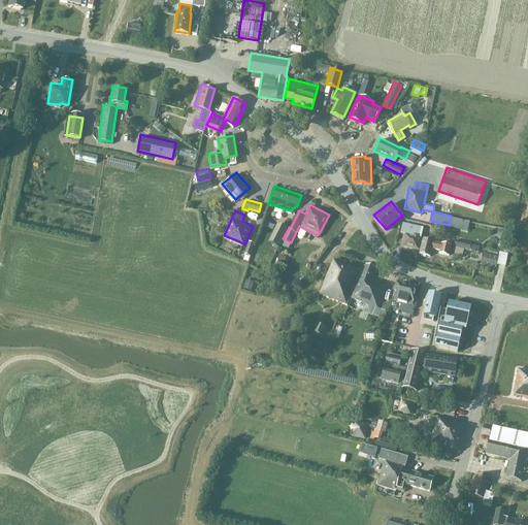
[(423,225),(403,220),(401,227),(406,228),(403,242),(419,245),(423,225)]
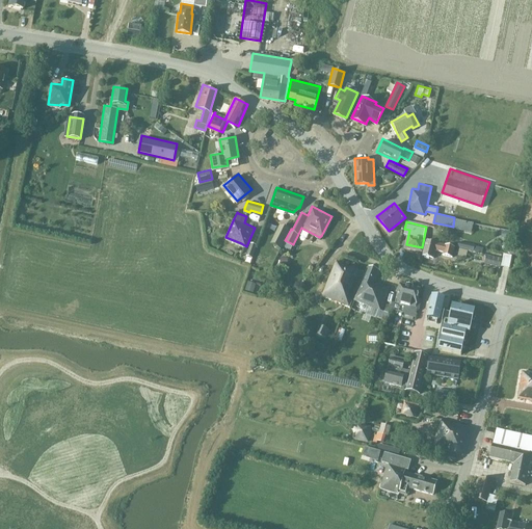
[(284,241),(290,230),(284,227),(274,243),(282,246),(284,241)]
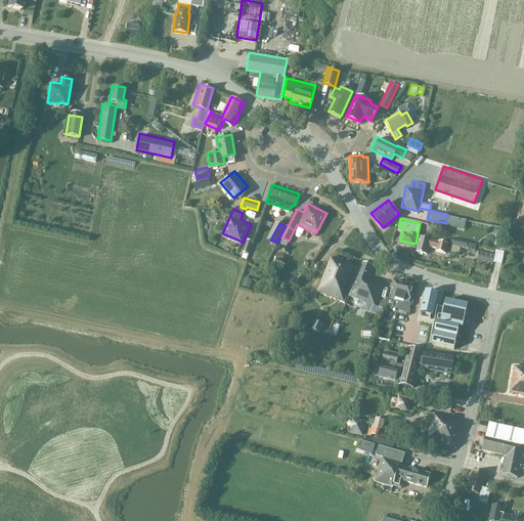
[(447,242),(438,240),(420,235),(417,249),(427,252),(429,245),(436,246),(435,250),(445,252),(447,242)]
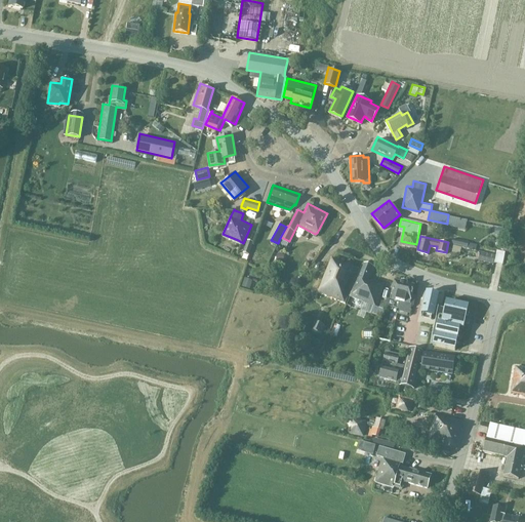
[(247,237),(242,250),(249,252),(253,240),(247,237)]
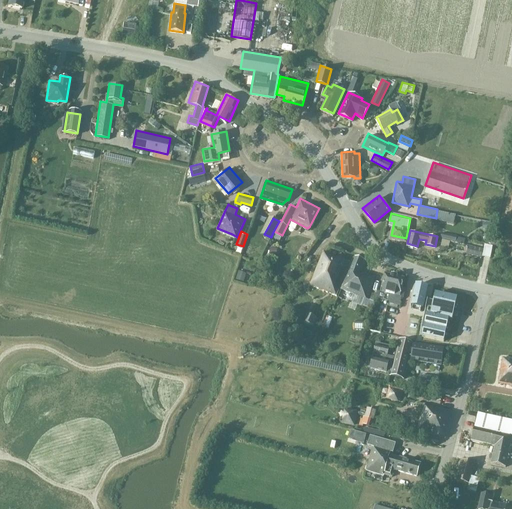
[(449,240),(442,238),(440,244),(448,246),(449,240)]
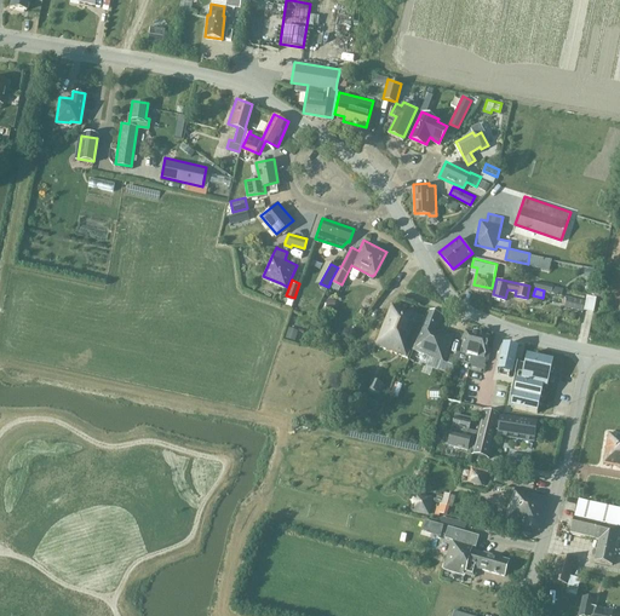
[(585,299),(567,294),(564,305),(583,310),(585,299)]
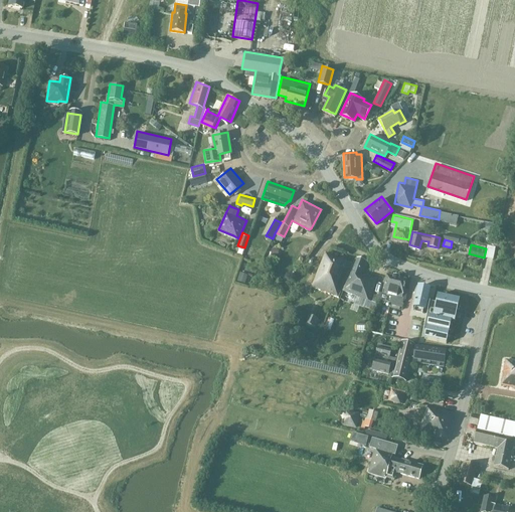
[(339,295),(352,262),(325,251),(313,285),(339,295)]
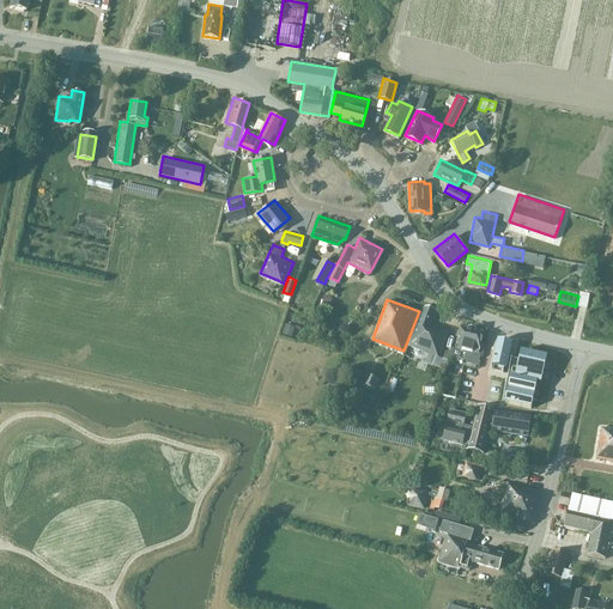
[(438,354),(448,329),(434,323),(438,310),(425,304),(410,343),(436,353),(438,354)]
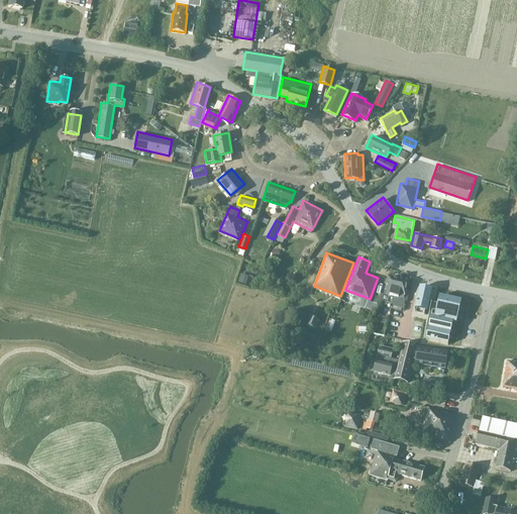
[(251,273),(242,270),(239,279),(247,282),(251,273)]
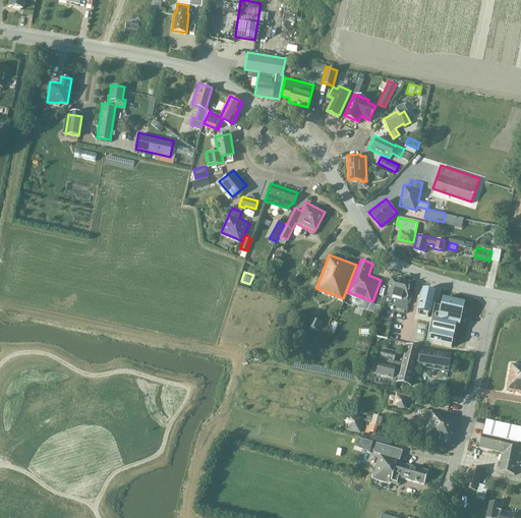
[(408,298),(412,281),(392,276),(386,302),(397,305),(399,296),(408,298)]
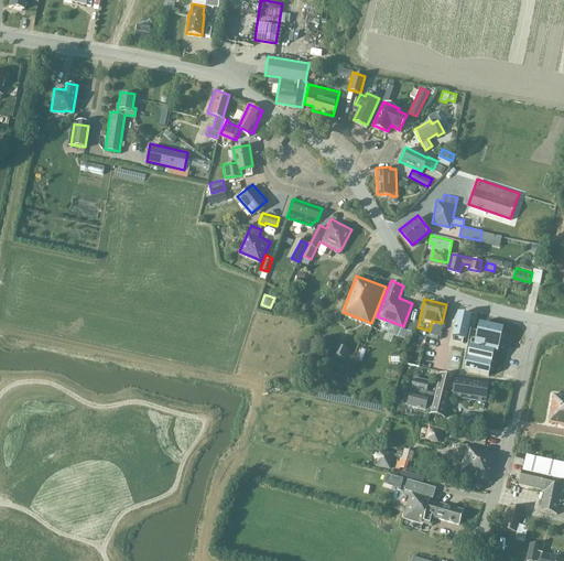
[(457,312),(453,336),(465,338),(470,315),(457,312)]
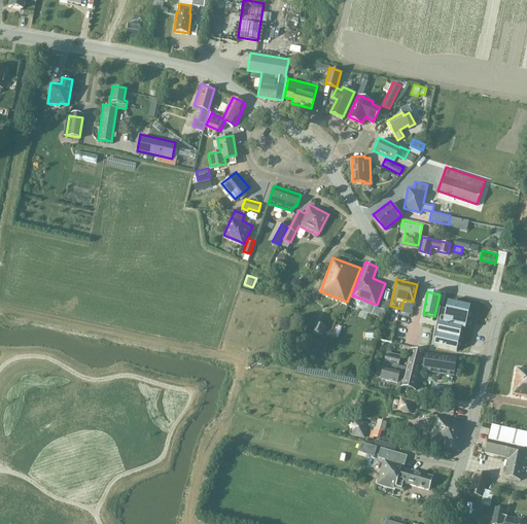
[(465,328),(470,305),(448,301),(443,322),(438,321),(434,344),(456,349),(461,327),(465,328)]
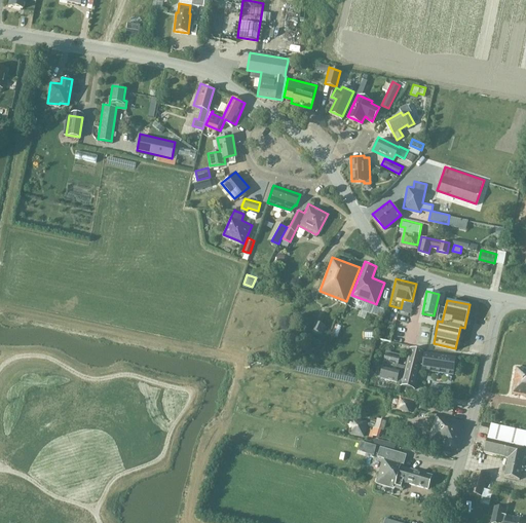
[(382,315),(384,307),(376,304),(374,303),(371,311),(382,315)]
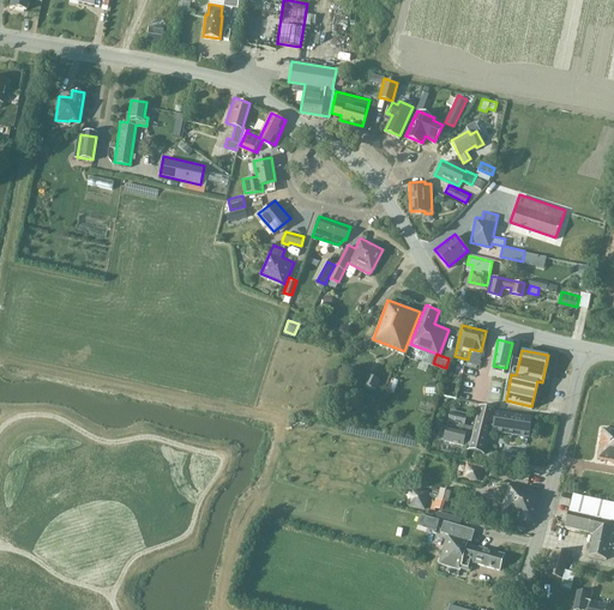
[(379,378),(367,373),(362,382),(375,387),(379,378)]
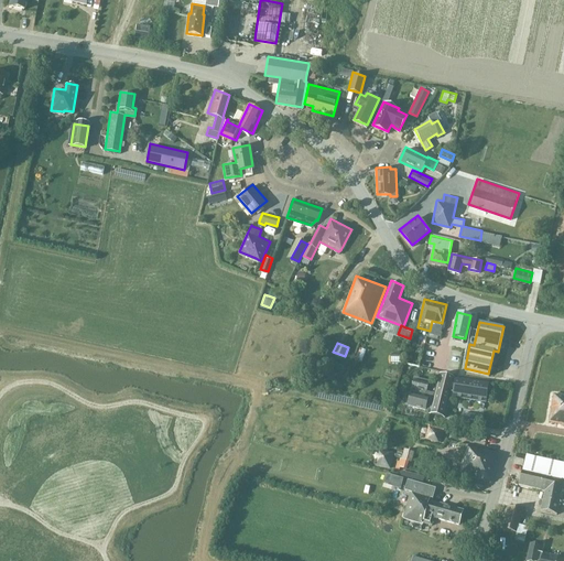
[(431,408),(430,410),(432,411),(445,413),(448,399),(449,394),(467,396),(485,399),(487,390),(489,389),(489,385),(488,384),(488,380),(466,377),(455,376),(440,373),(436,391),(434,391),(431,408)]
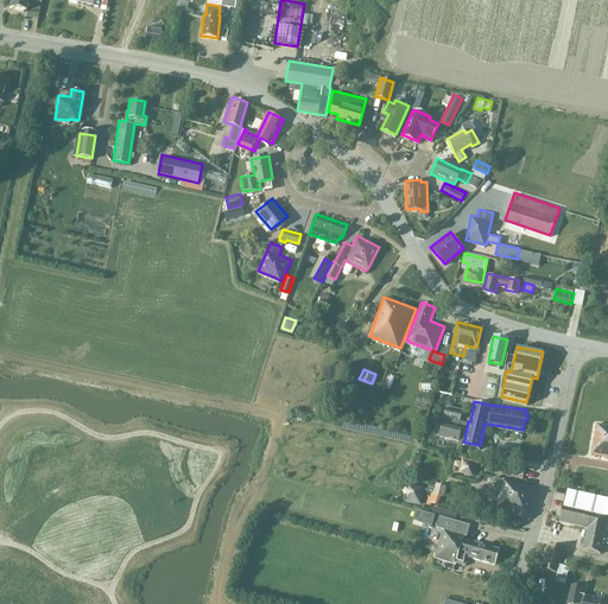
[(437,424),(436,430),(437,432),(442,432),(441,434),(461,438),(464,439),(468,421),(461,419),(463,408),(448,405),(443,423),(439,423),(437,424)]
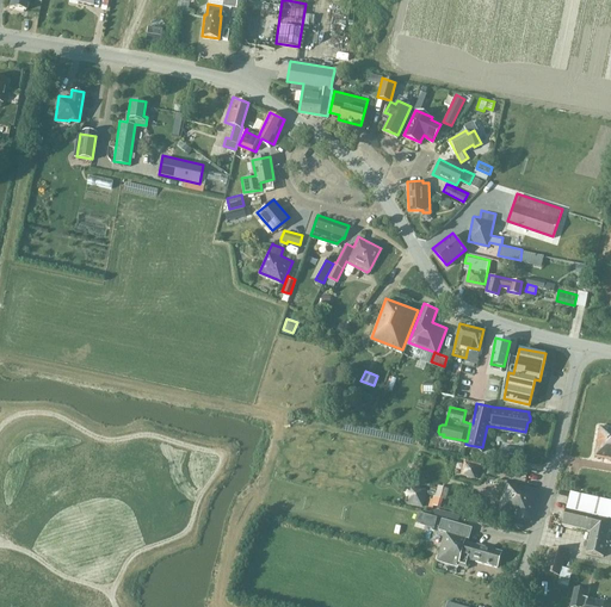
[(610,457),(610,425),(599,423),(594,454),(610,457)]
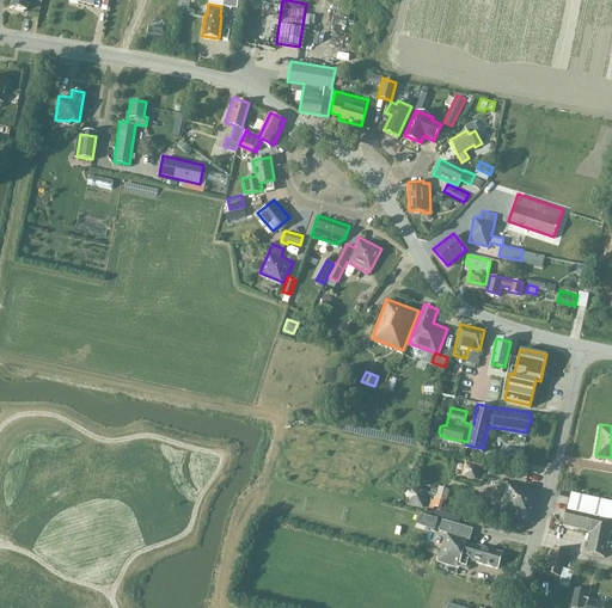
[(502,446),(501,453),(522,456),(524,449),(502,446)]
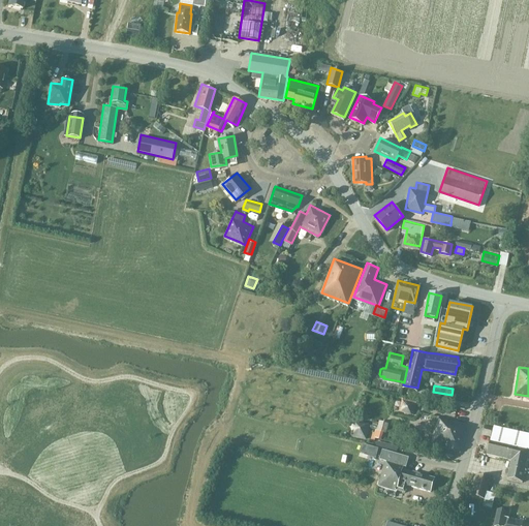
[(401,398),(398,408),(412,412),(414,402),(401,398)]
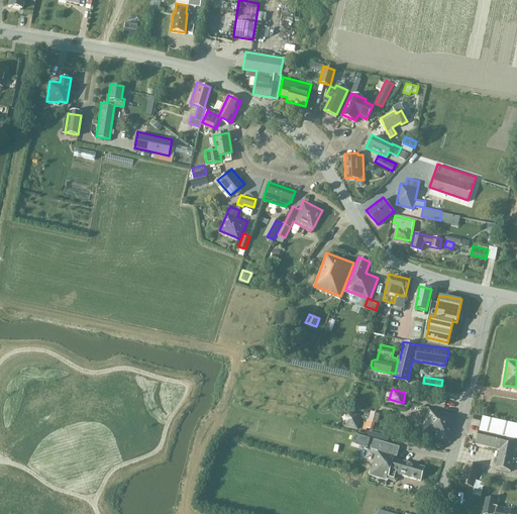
[(428,406),(421,433),(448,440),(453,421),(452,421),(454,413),(453,413),(428,406)]
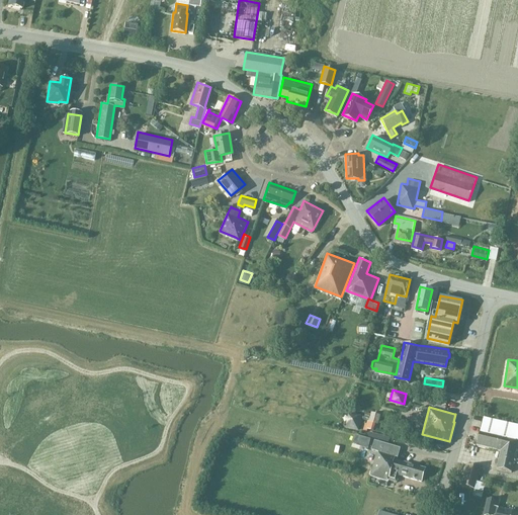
[(369,415),(367,419),(375,422),(377,414),(370,412),(369,415)]
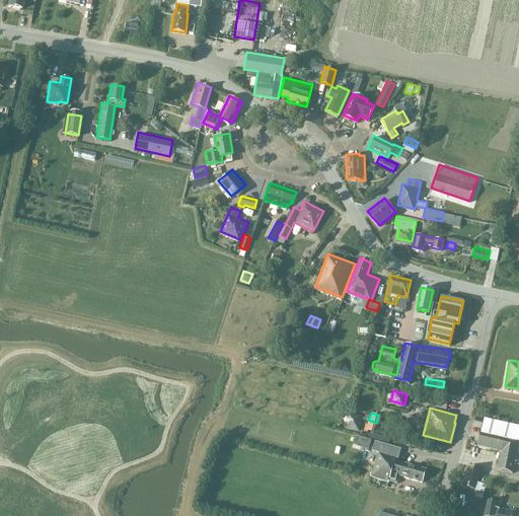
[(350,415),(347,428),(358,430),(361,417),(350,415)]
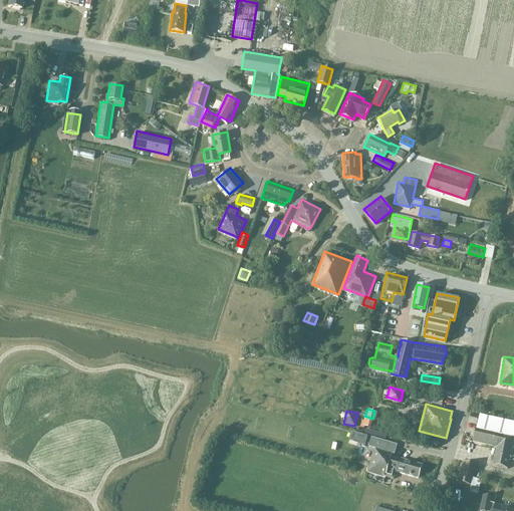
[(474,436),(473,439),(496,444),(492,462),(507,465),(513,433),(513,420),(479,412),(476,426),(475,426),(473,435),(474,436)]
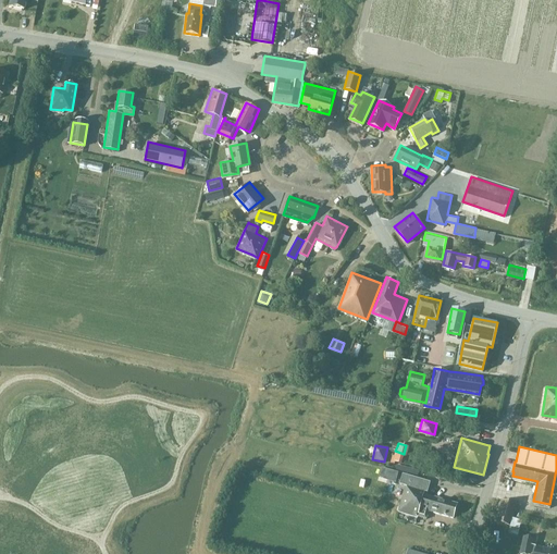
[(380,474),(379,478),(384,479),(386,475),(387,468),(382,467),(380,474)]
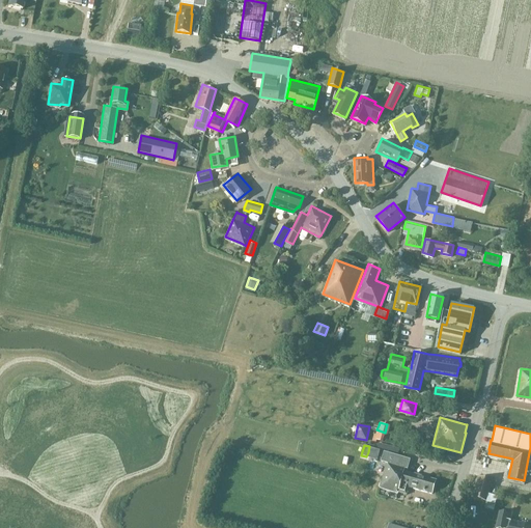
[(398,490),(401,481),(404,468),(406,465),(408,466),(411,456),(385,448),(382,459),(387,460),(381,484),(398,490)]
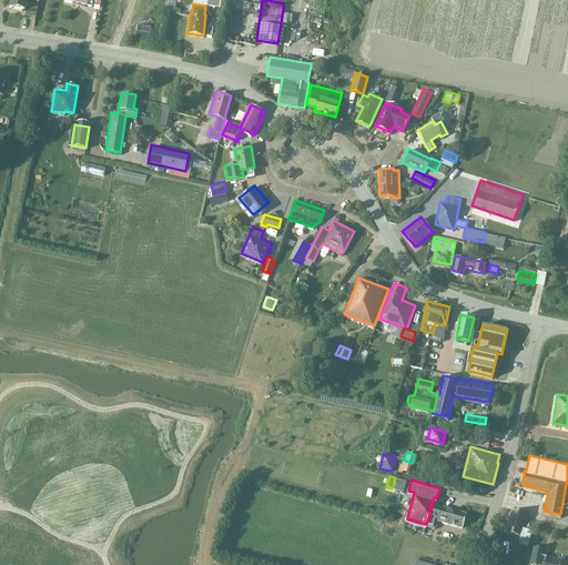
[(467,511),(433,501),(429,515),(463,525),(467,511)]
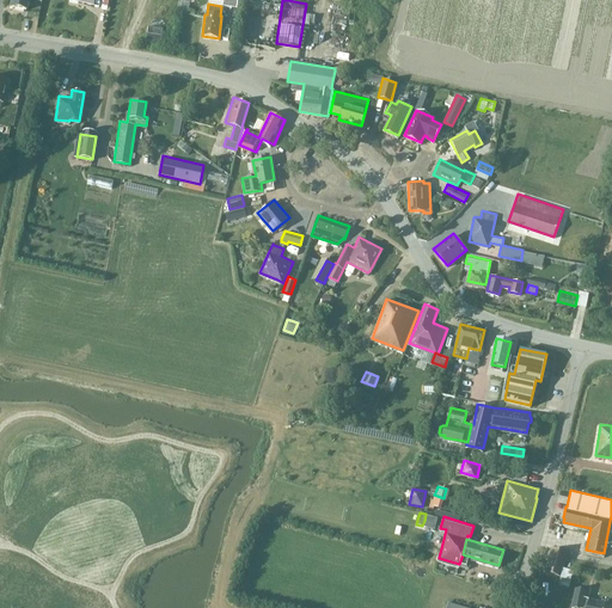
[(567,550),(550,546),(544,570),(561,575),(567,550)]
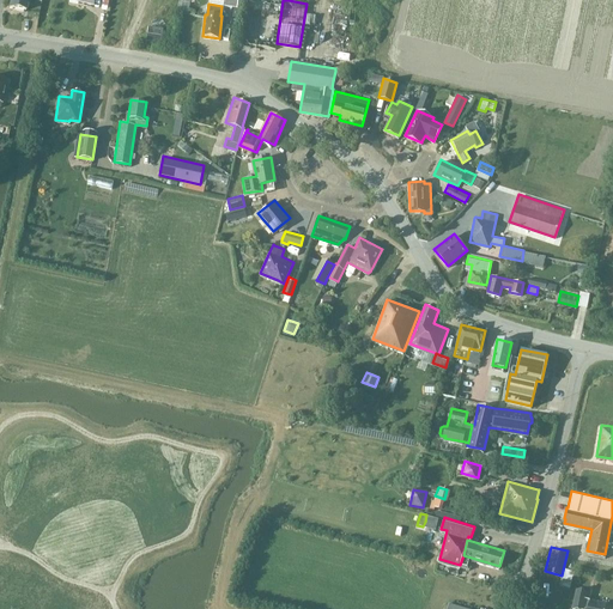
[(569,559),(566,568),(577,572),(580,562),(569,559)]
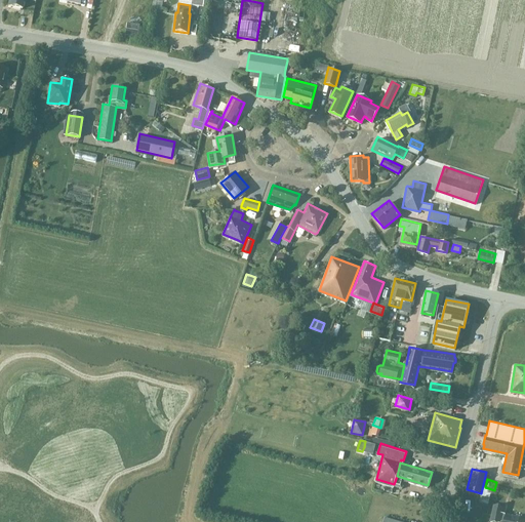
[(494,505),(490,521),(492,521),(524,521),(524,519),(519,518),(519,517),(500,513),(502,507),(494,505)]
